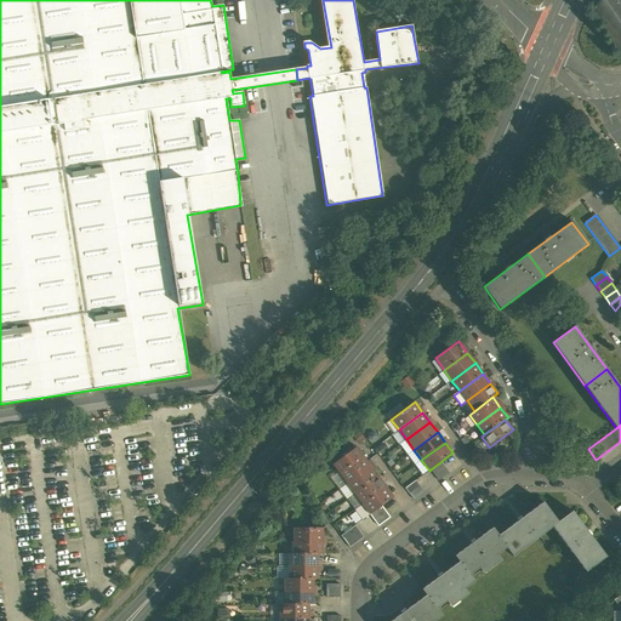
[(332,465),(347,484),(370,466),(357,448),(347,455),(343,454),(342,457),(332,465)]
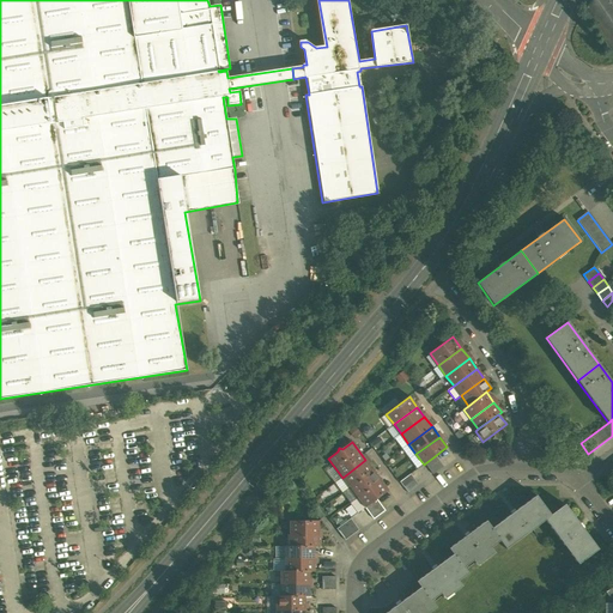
[(435,456),(425,463),(429,469),(439,461),(435,456)]
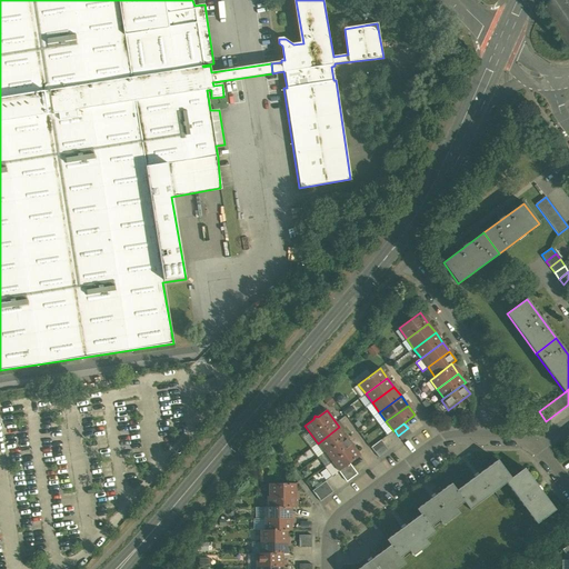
[(339,427),(318,443),(325,452),(347,437),(339,427)]
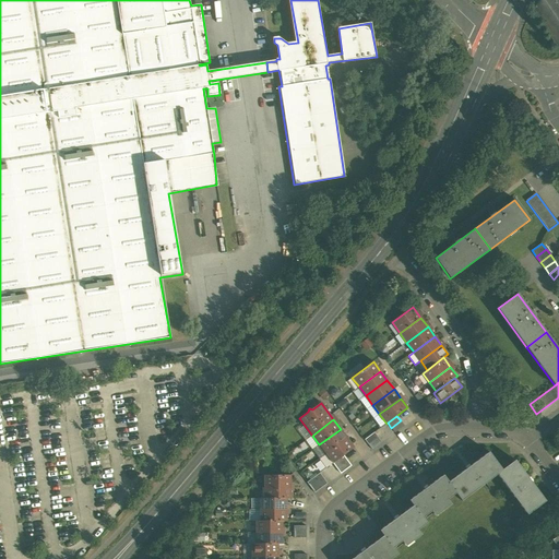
[(401,420),(391,428),(395,432),(404,426),(401,420)]
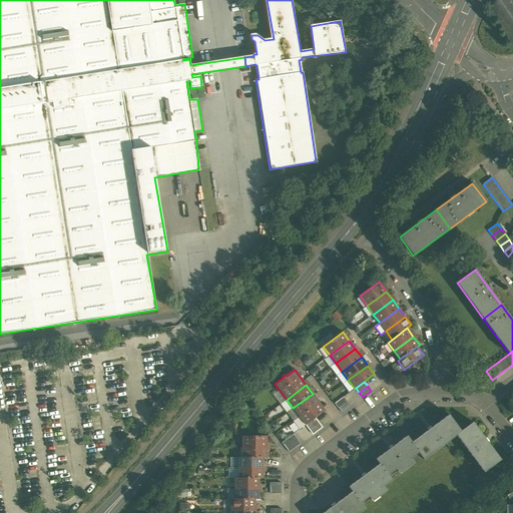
[(313,394),(293,408),(287,413),(293,421),(319,402),(313,394)]
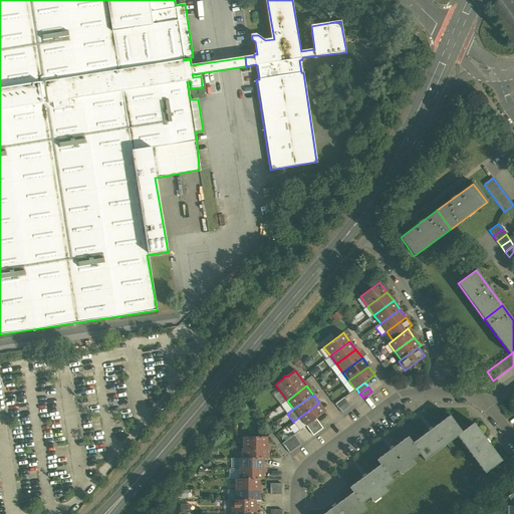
[(344,398),(335,405),(338,409),(347,403),(344,398)]
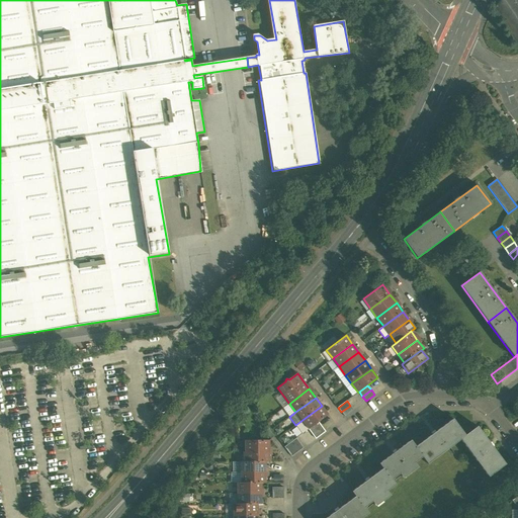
[(322,406),(295,425),(303,434),(309,429),(319,422),(328,415),(322,406)]
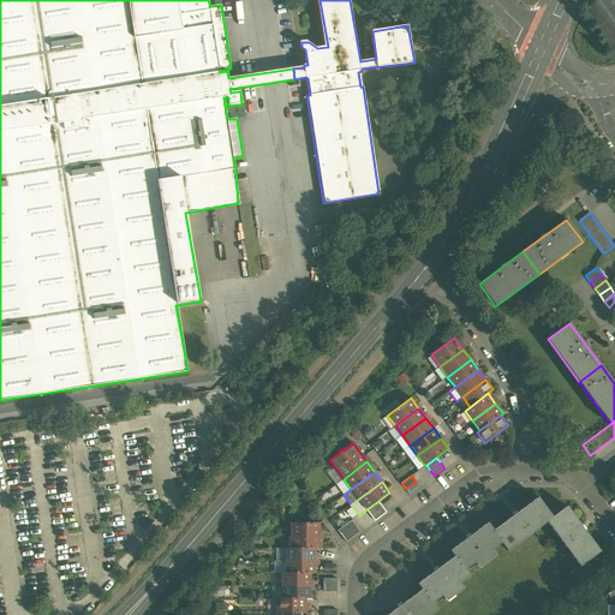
[(416,482),(405,489),(410,495),(419,487),(416,482)]
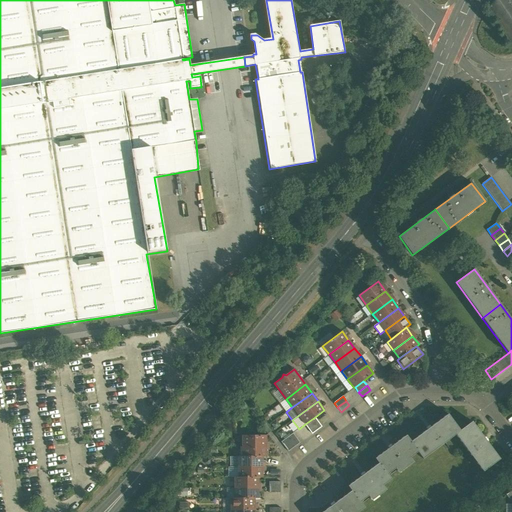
[(447,414),(410,442),(417,452),(422,459),(455,435),(460,431),(459,431),(447,414)]
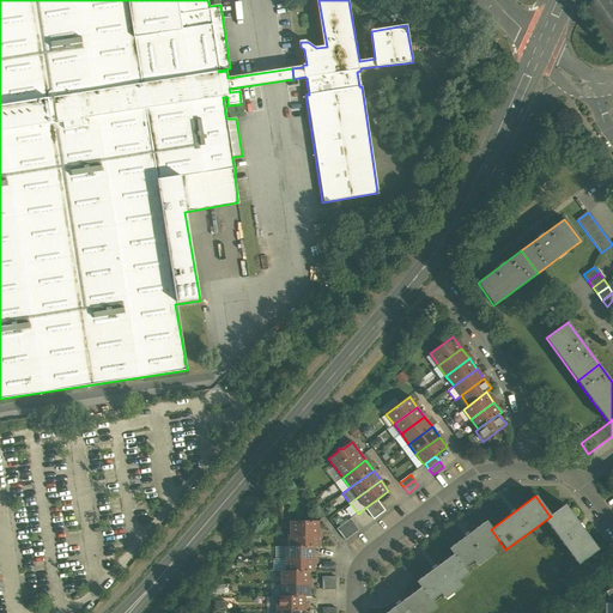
[(377,499),(365,508),(369,514),(381,505),(377,499)]
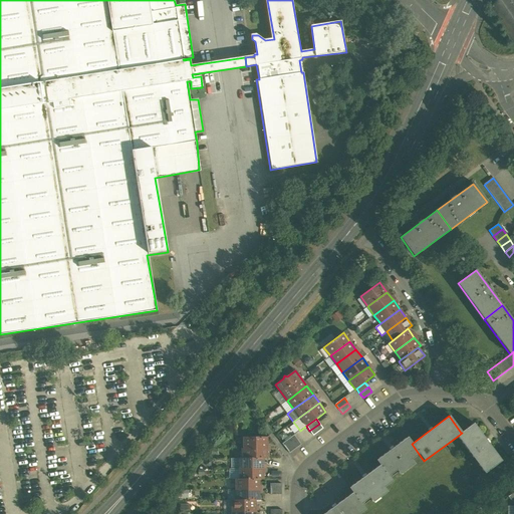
[(273,433),(265,421),(260,425),(269,436),(273,433)]
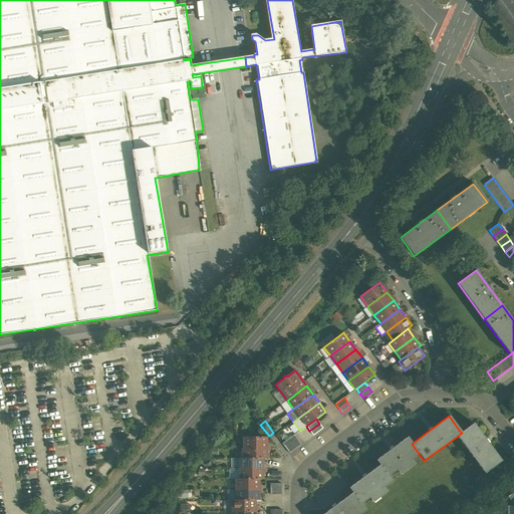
[(319,424),(309,431),(313,436),(322,429),(319,424)]
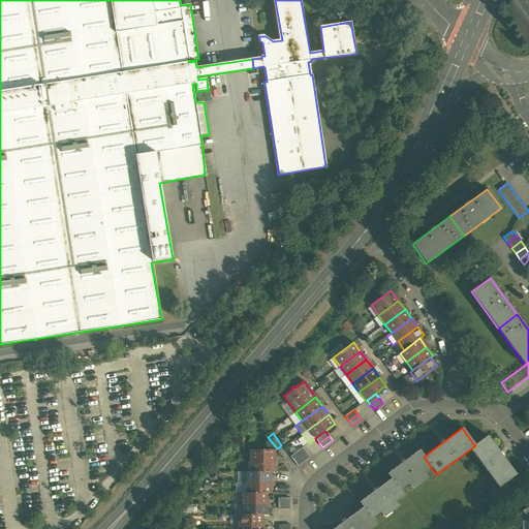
[(516,474),(487,436),(474,445),(475,445),(470,449),(499,487),(516,474)]
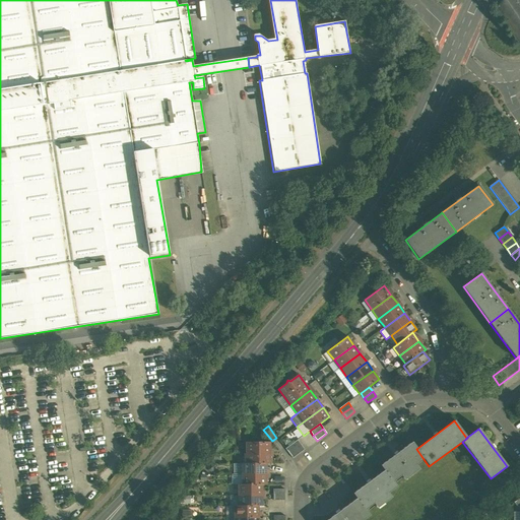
[(298,440),(285,449),(289,454),(301,445),(298,440)]
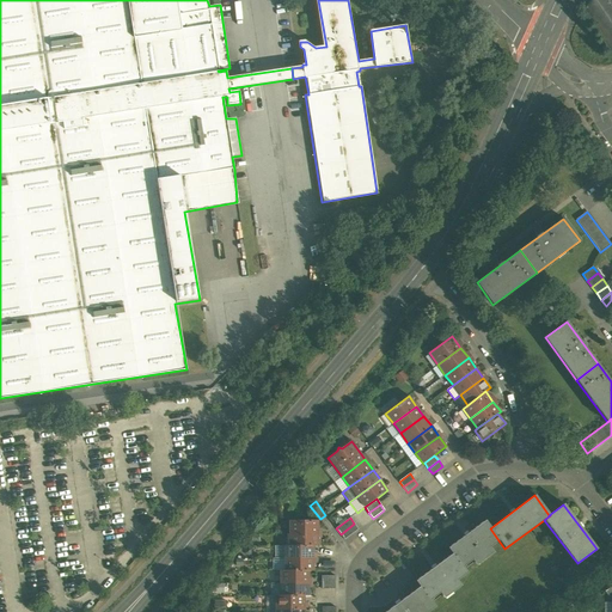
[(318,520),(289,520),(289,533),(318,533),(318,520)]
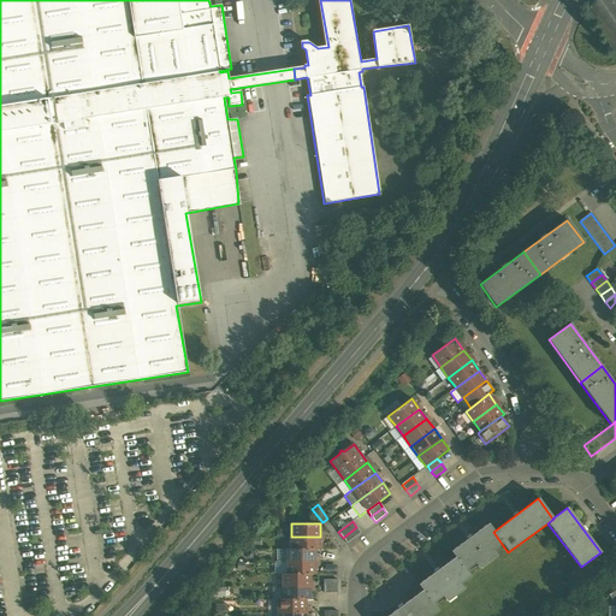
[(487,525),(451,552),(455,558),(456,557),(466,570),(475,563),(478,567),(495,554),(493,551),(502,544),(493,532),(487,525)]
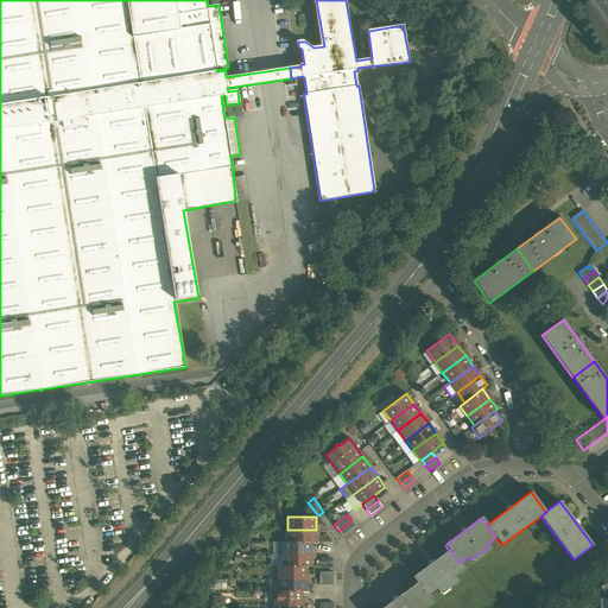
[(352,520),(339,531),(342,537),(356,526),(352,520)]
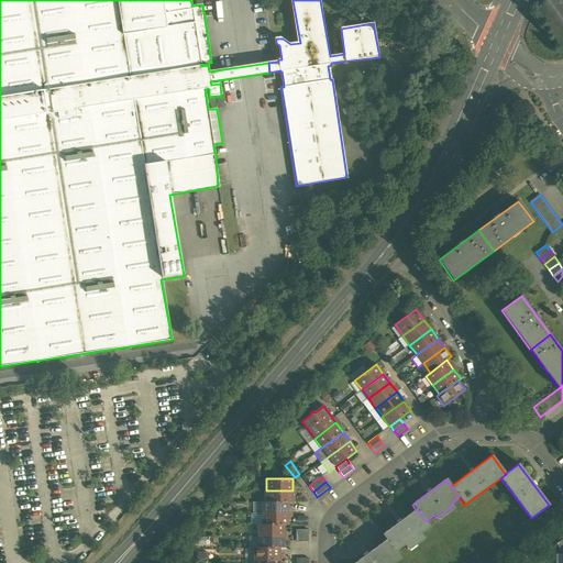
[(293,490),(266,490),(266,503),(288,501),(293,501),(293,490)]
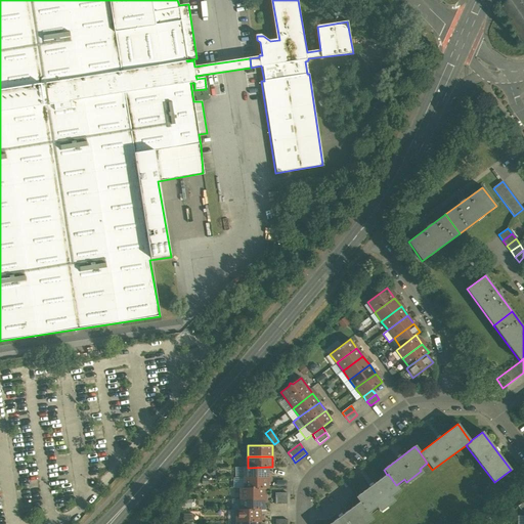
[(248,468),(244,468),(244,478),(268,478),(268,467),(248,468)]
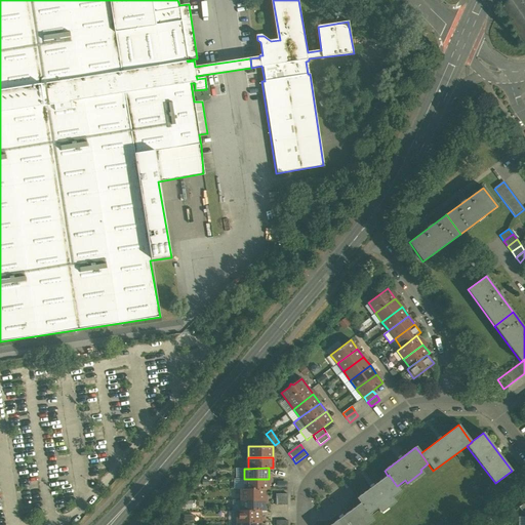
[(388,476),(356,499),(360,503),(368,516),(369,515),(377,509),(379,511),(394,500),(392,497),(401,491),(397,486),(389,475),(388,476)]
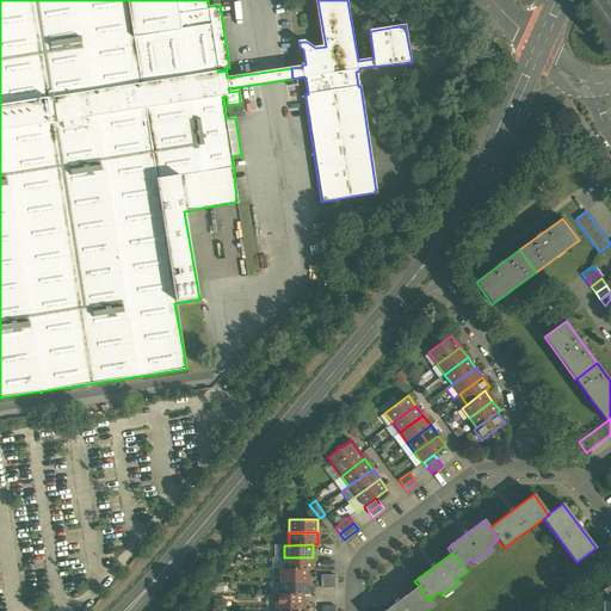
[(313,557),(284,557),(284,569),(308,569),(313,569),(313,557)]
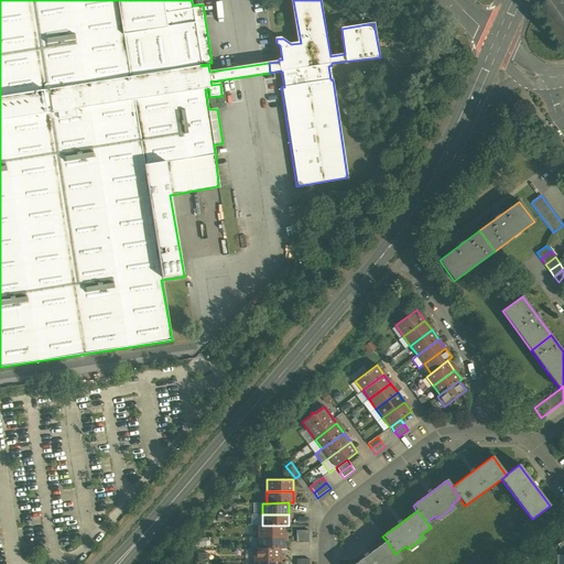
[(284,538),(284,525),(262,525),(258,527),(258,538),(284,538)]
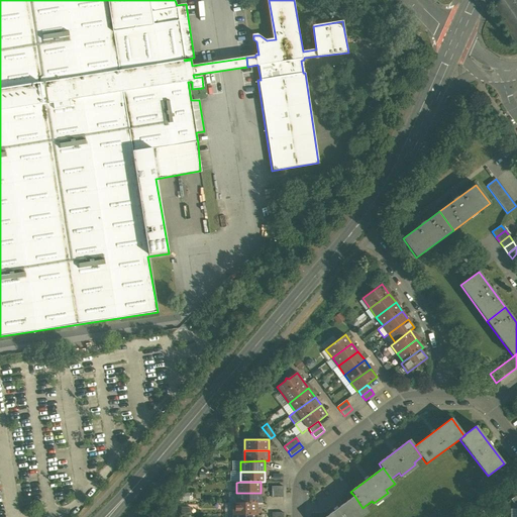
[(261,493),(236,493),(236,503),(256,503),(261,503),(261,493)]
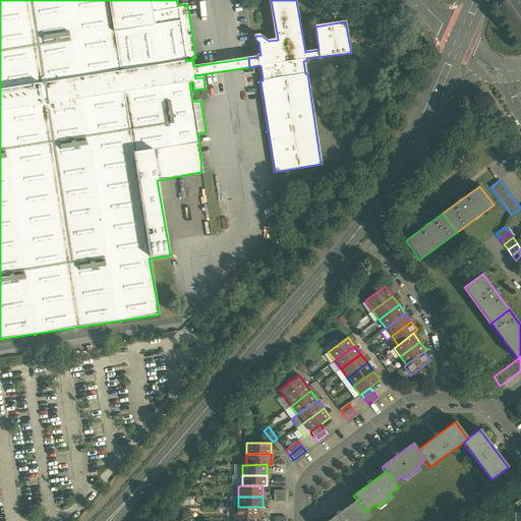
[(357,500),(329,520),(363,520),(370,516),(366,511),(365,512),(357,500)]
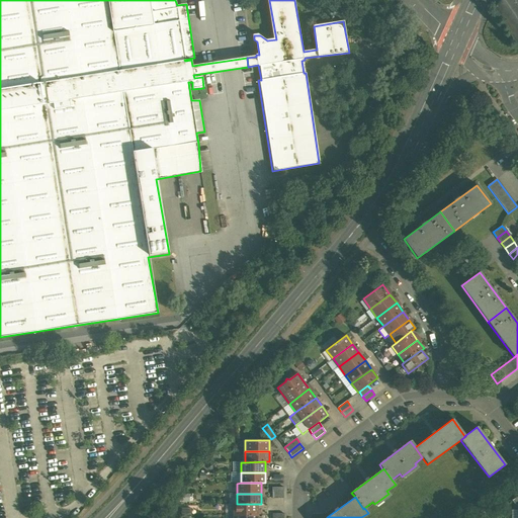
[(257,515),(257,504),(237,504),(233,504),(233,515),(257,515)]
